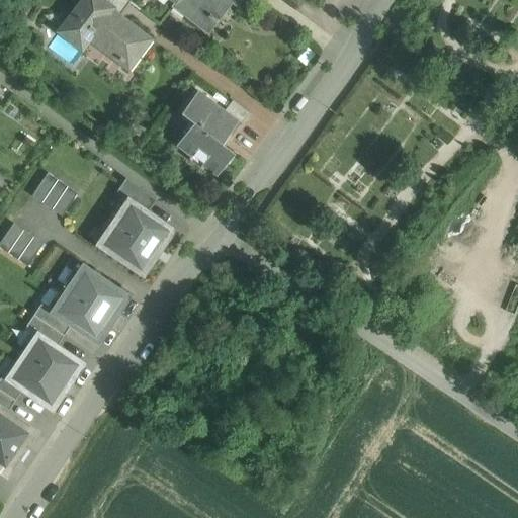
[(102,0),(82,0),(58,31),(82,50),(92,35),(127,63),(148,35),(120,15),(120,14),(102,0)]
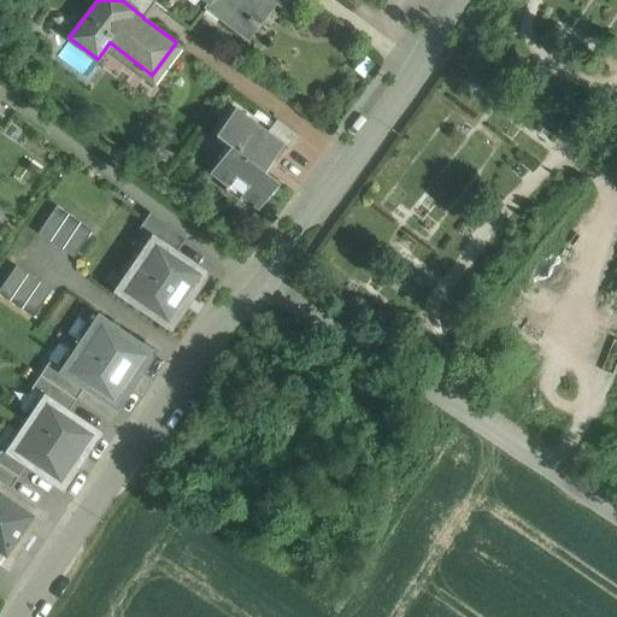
[(156,3),(152,0),(122,0),(144,17),(156,3)]
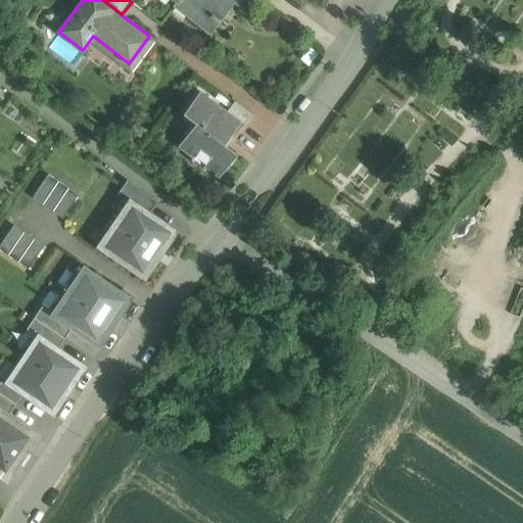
[(179,0),(174,7),(174,8),(178,4),(188,12),(185,16),(201,30),(203,28),(201,27),(209,16),(218,22),(220,20),(216,17),(228,0),(229,0),(239,7),(244,0),(179,0)]
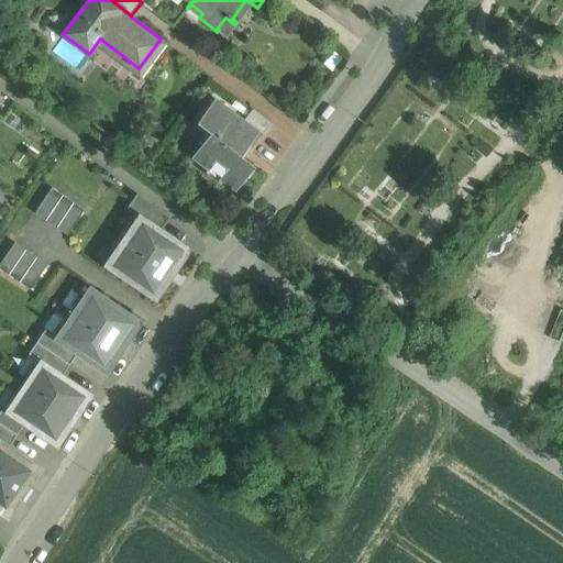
[(244,121),(214,99),(197,123),(210,133),(191,157),(235,190),(254,167),(240,156),(258,132),(257,131),(244,121)]
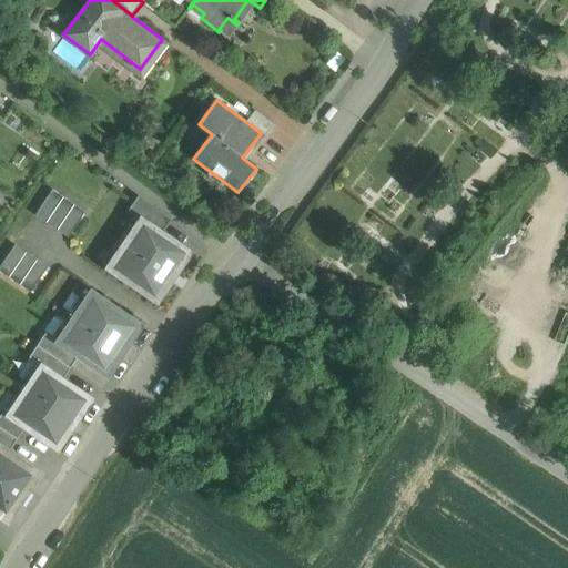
[(273,124),(255,110),(246,122),(260,132),(261,132),(265,135),(273,124)]
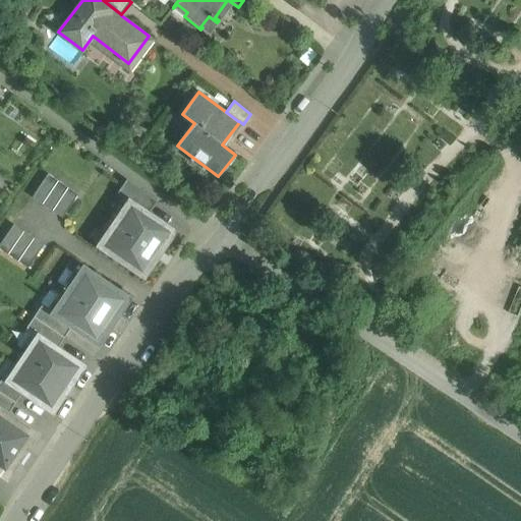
[(48,174),(32,197),(42,204),(58,180),(48,174)]
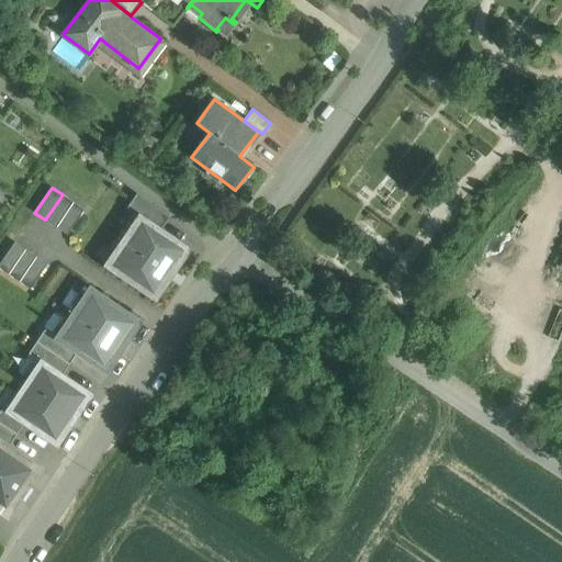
[(168,216),(136,193),(126,208),(138,215),(159,229),(168,216)]
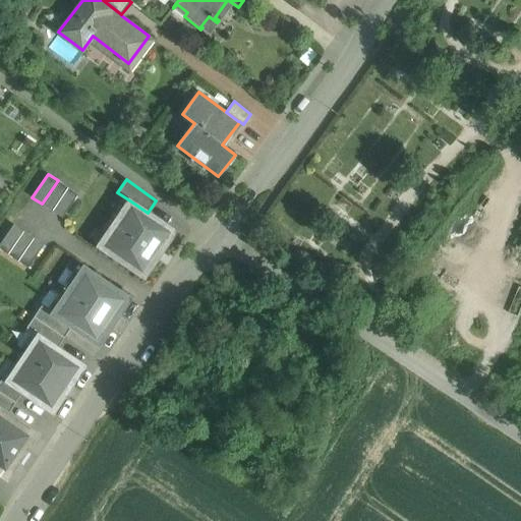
[(68,187),(58,180),(42,204),(52,211),(68,187)]
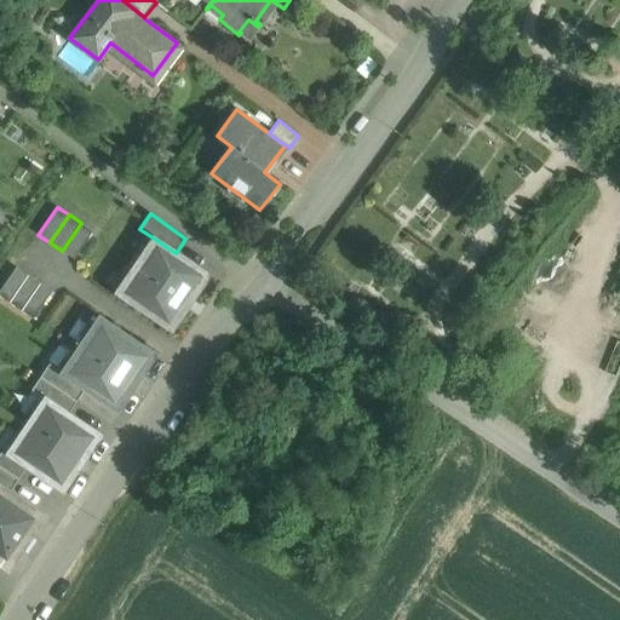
[(92,230),(81,223),(62,251),(74,259),(92,230)]
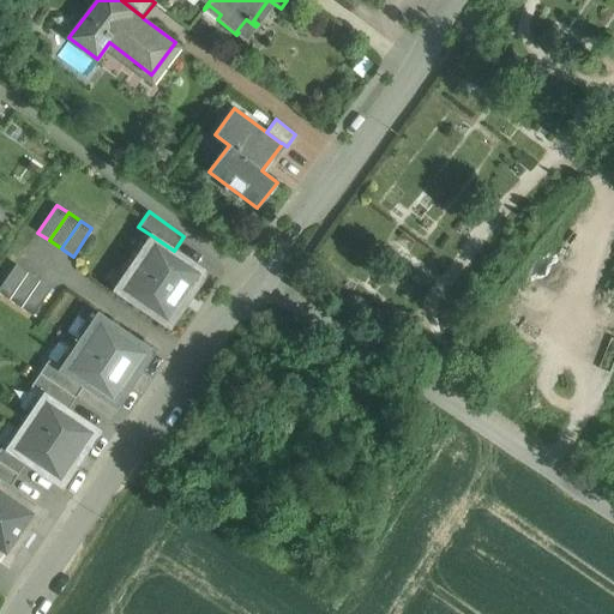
[(174,251),(151,235),(150,236),(154,239),(144,251),(142,250),(124,276),(127,277),(119,290),(115,288),(114,290),(169,327),(206,272),(174,251)]
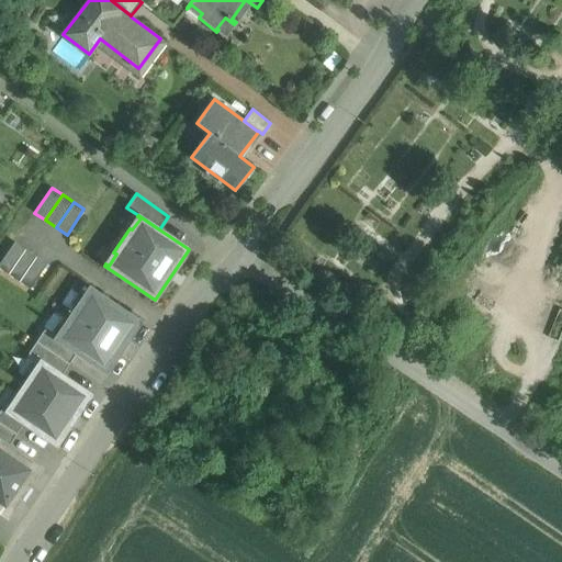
[(47,263),(14,242),(0,262),(0,268),(30,289),(47,263)]
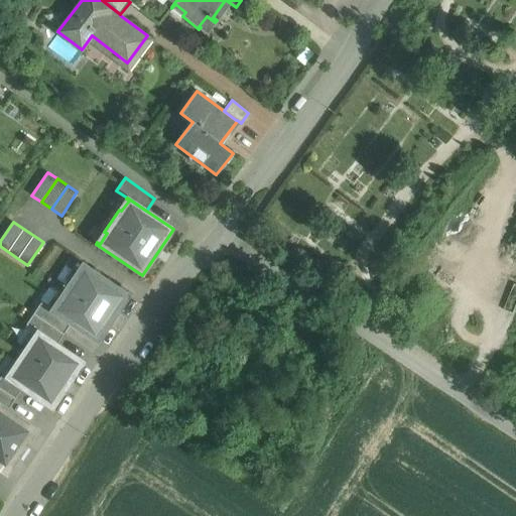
[(51,309),(50,310),(70,324),(97,342),(129,295),(82,264),(51,309)]
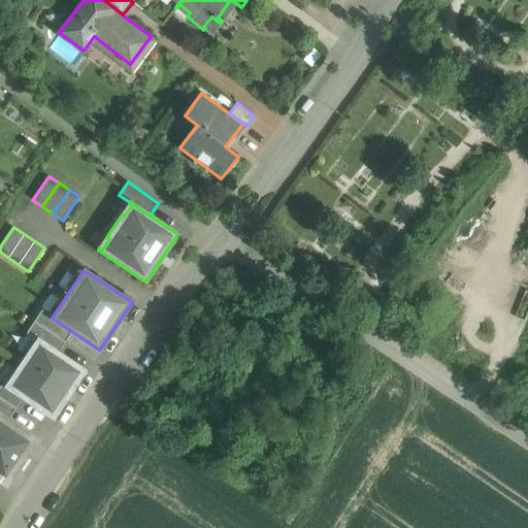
[(53,317),(41,309),(34,321),(65,341),(71,331),(52,318),(53,317)]
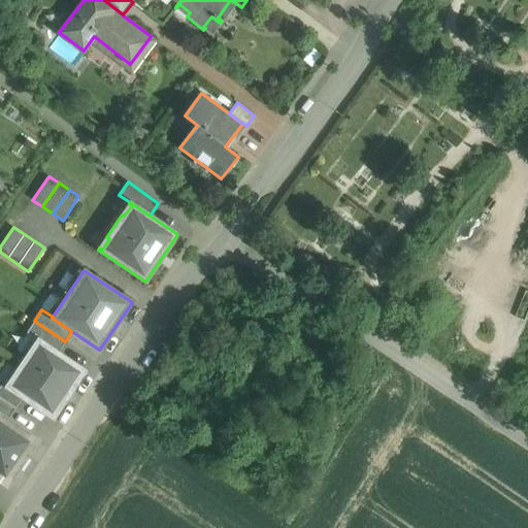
[(65,341),(34,321),(27,332),(37,339),(37,338),(58,352),(65,341)]
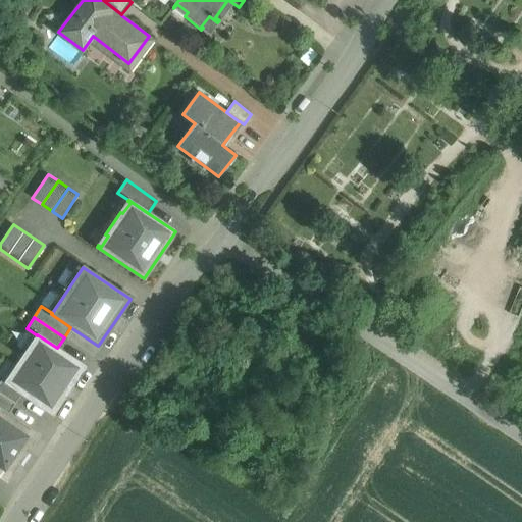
[(57,348),(37,334),(37,335),(6,381),(5,381),(21,393),(52,414),(85,366),(57,348)]
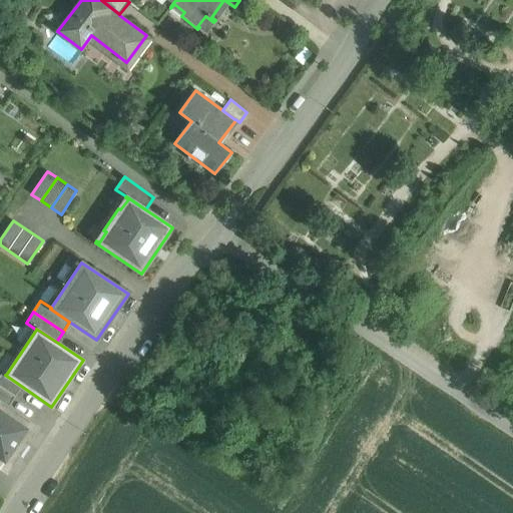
[(6,375),(2,372),(0,374),(0,386),(15,396),(21,386),(5,375),(6,375)]
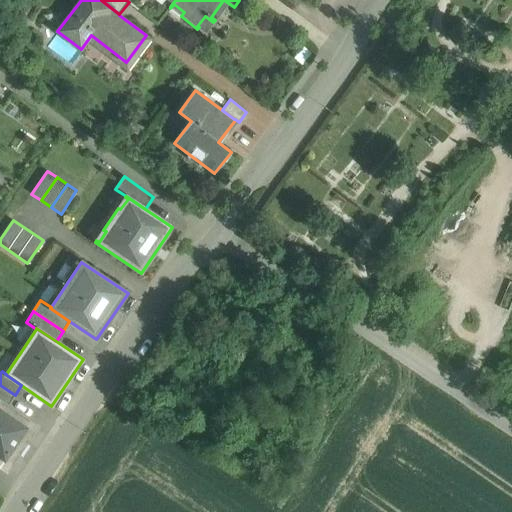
[(21,400),(0,385),(0,400),(14,410),(21,400)]
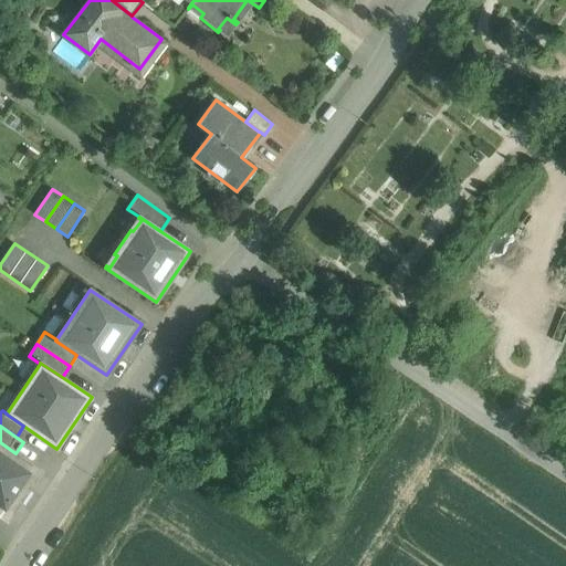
[(16,453),(0,442),(0,516),(11,524),(45,473),(16,453)]
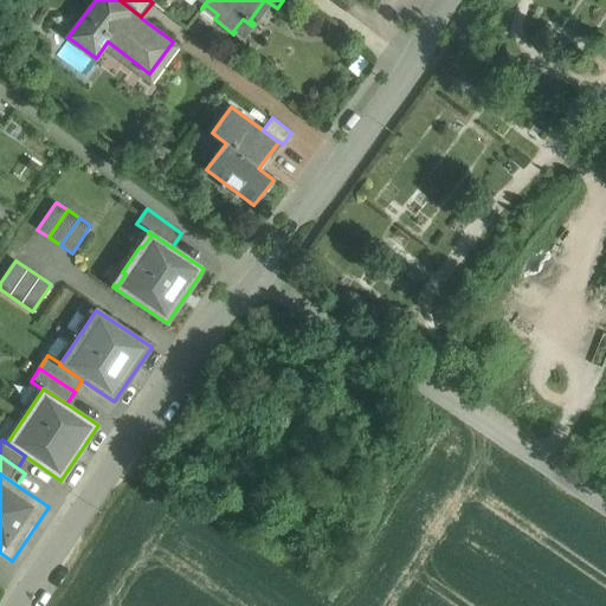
All buildings are outlined.
